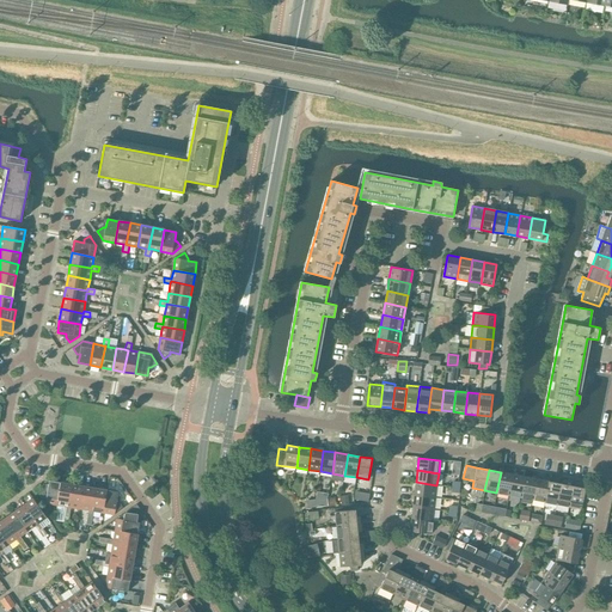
[(496,493),(508,495),(513,475),(501,472),(496,493)]
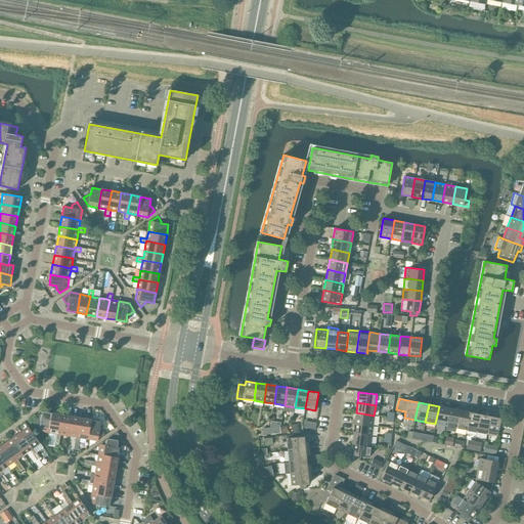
[(435,424),(445,426),(449,408),(439,406),(435,424)]
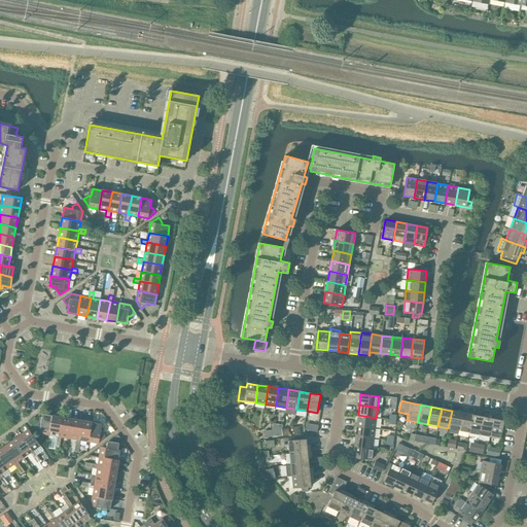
[(452,411),(448,428),(459,430),(462,413),(452,411)]
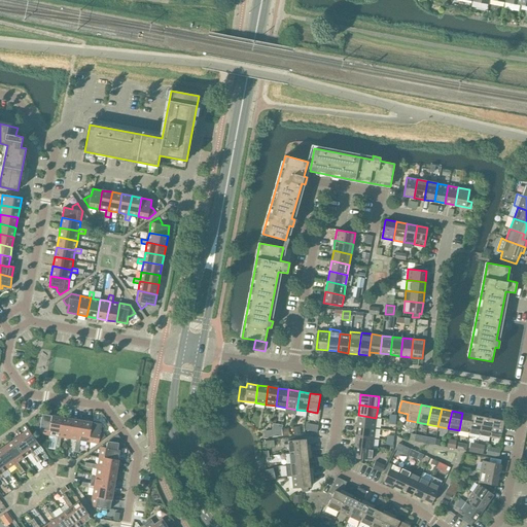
[(459,430),(469,432),(472,414),(462,413),(459,430)]
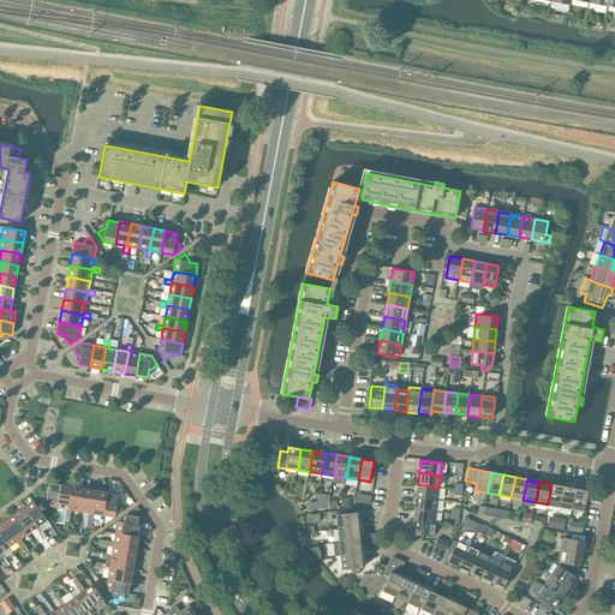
[(58,508),(61,485),(49,483),(47,493),(45,493),(39,496),(46,506),(58,508)]
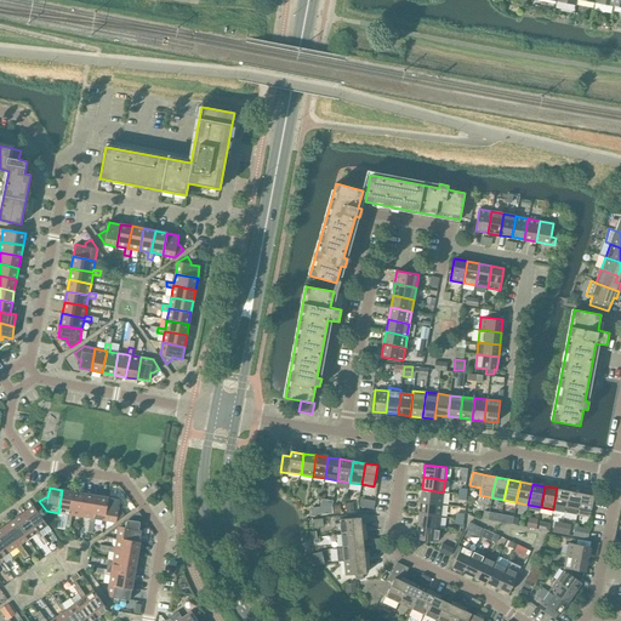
[(553,510),(565,512),(569,490),(557,488),(553,510)]
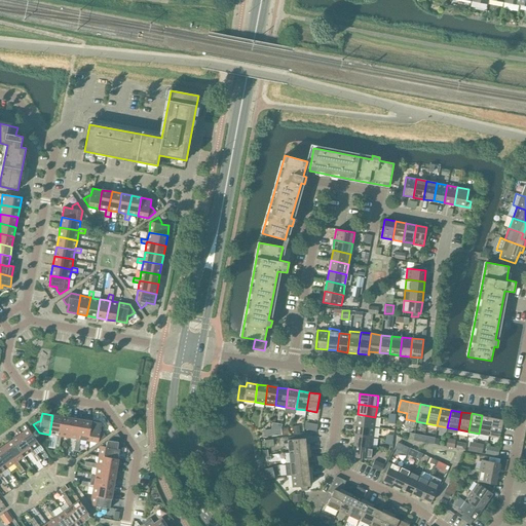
[(374,427),(375,417),(358,414),(357,425),(374,427)]
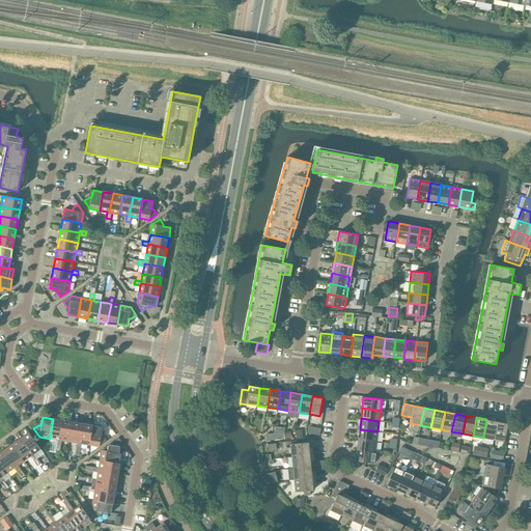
[(50,439),(57,440),(56,446),(60,446),(61,441),(59,440),(62,420),(53,419),(50,439)]
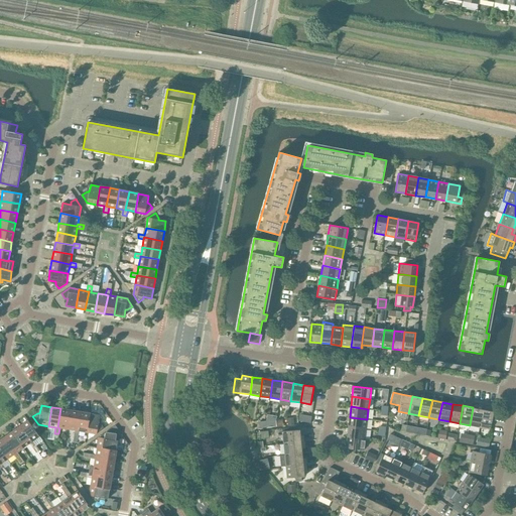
[(483,409),(473,407),(470,425),(480,427),(483,409)]
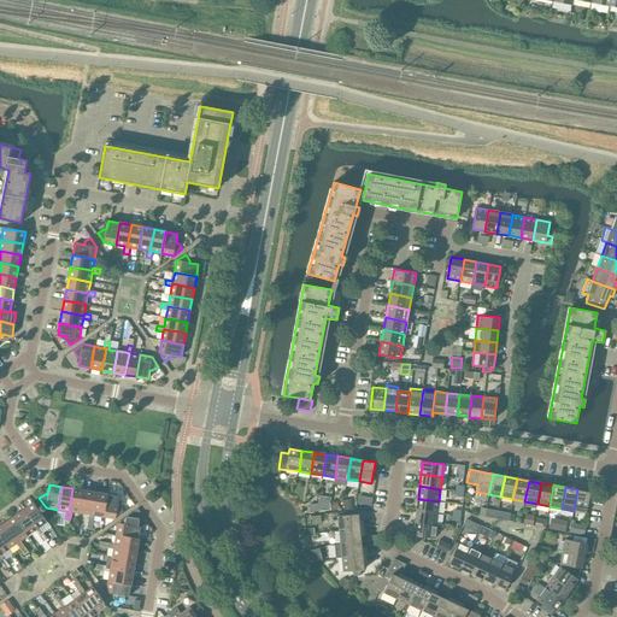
[(84,491),(72,488),(69,511),(71,512),(81,513),(84,491)]
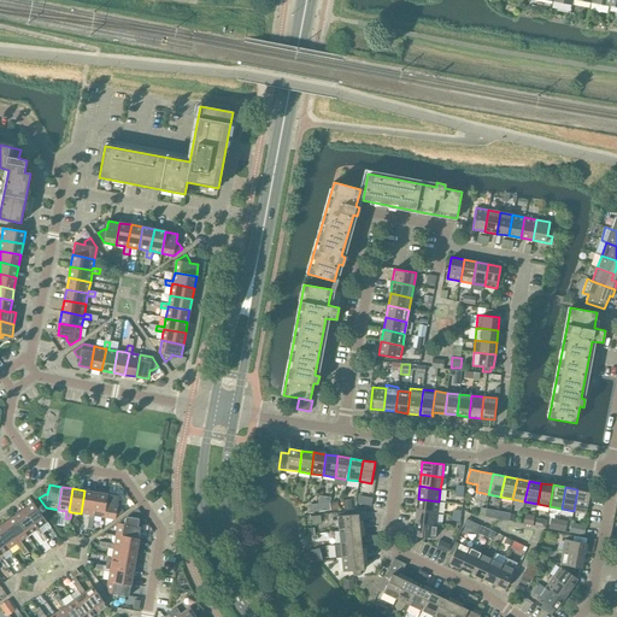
[(577,489),(574,511),(586,513),(589,492),(577,489)]
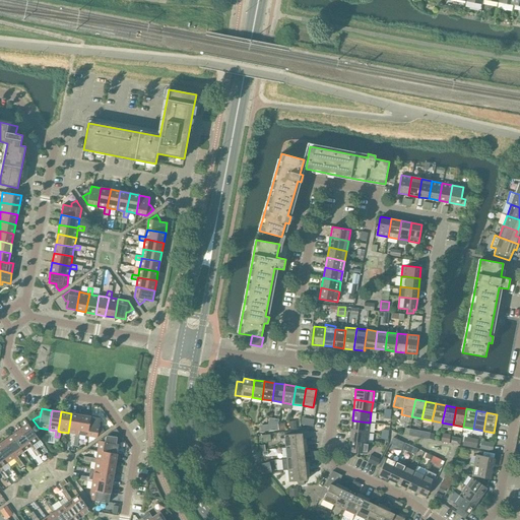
[(75,434),(74,440),(78,441),(79,435),(77,434),(80,414),(71,413),(68,433),(75,434)]
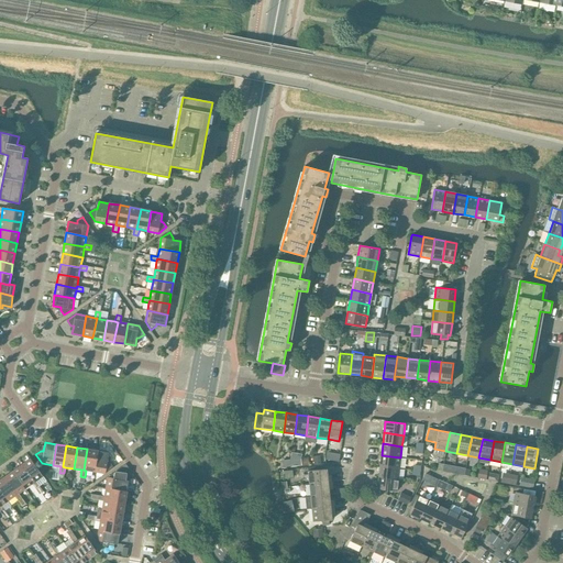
[(84,470),(86,471),(95,472),(98,451),(87,449),(84,470)]
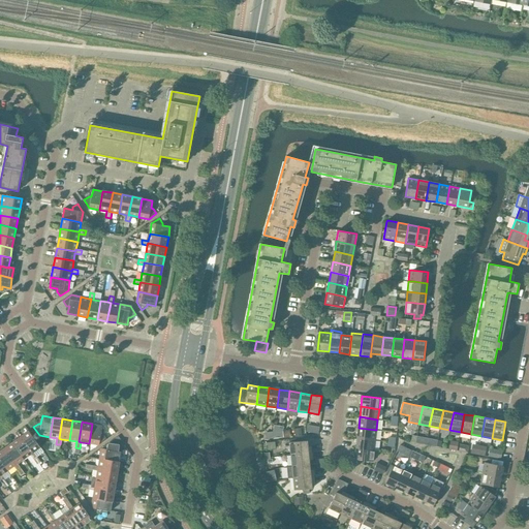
[(92,424),(89,443),(98,445),(106,439),(103,434),(100,434),(102,426),(92,424)]
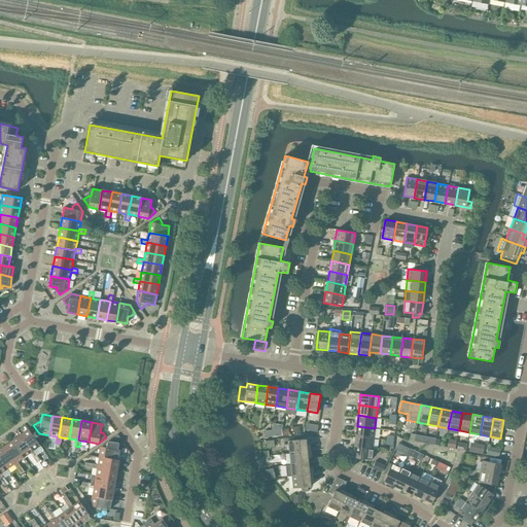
[(273,424),(272,431),(272,436),(282,435),(281,429),(282,426),(273,424)]
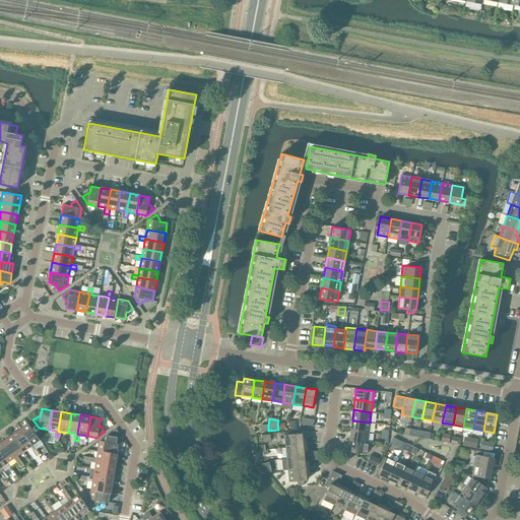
[(369,433),(370,423),(352,420),(350,431),(369,433)]
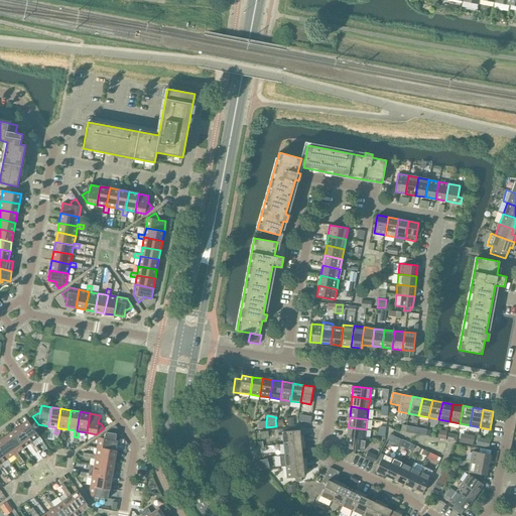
[(39,436),(28,420),(19,426),(31,442),(32,440),(39,436)]
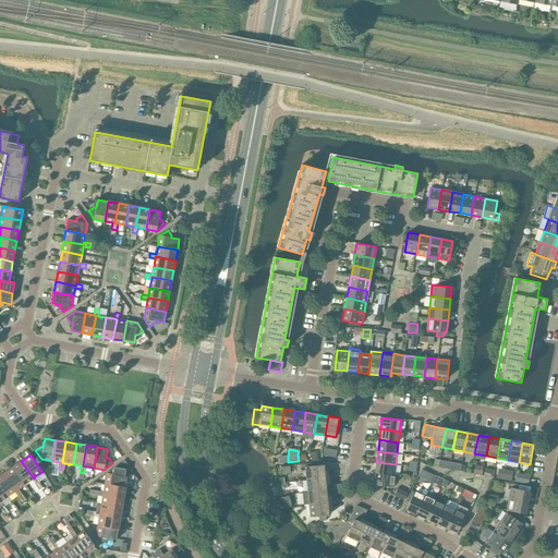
[(25,484),(32,480),(35,485),(39,482),(35,476),(34,478),(21,461),(13,466),(25,484)]
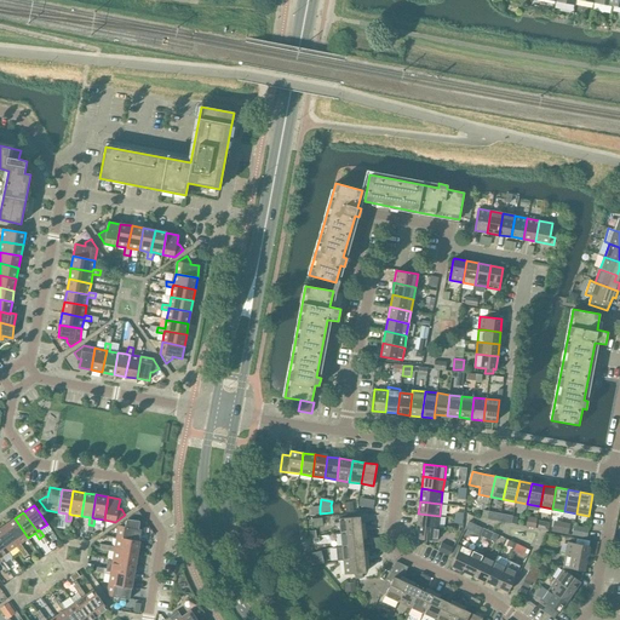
[(438,528),(440,516),(418,514),(417,526),(438,528)]
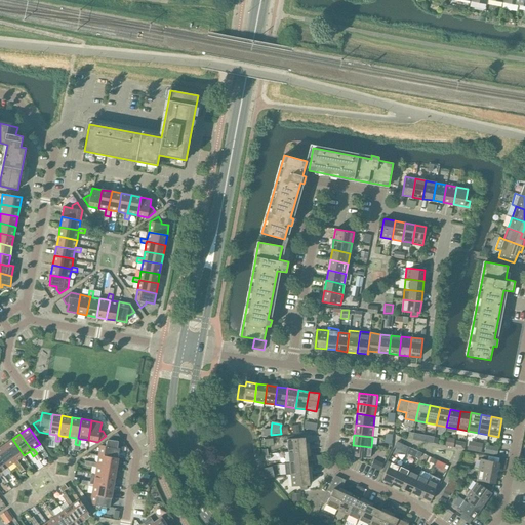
[(453,447),(455,439),(447,437),(445,446),(453,447)]
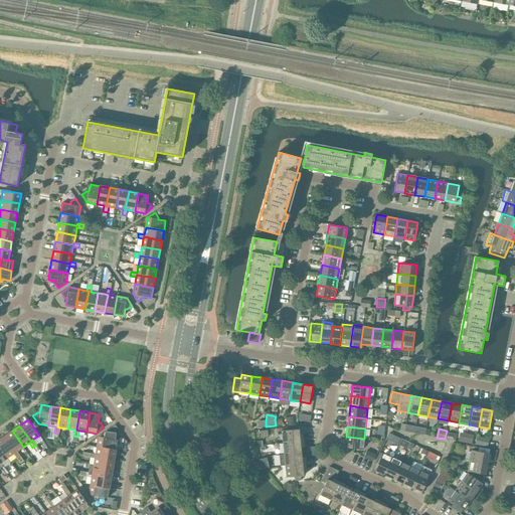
[(283,443),(303,441),(302,435),(297,435),(296,430),(282,431),(283,443)]
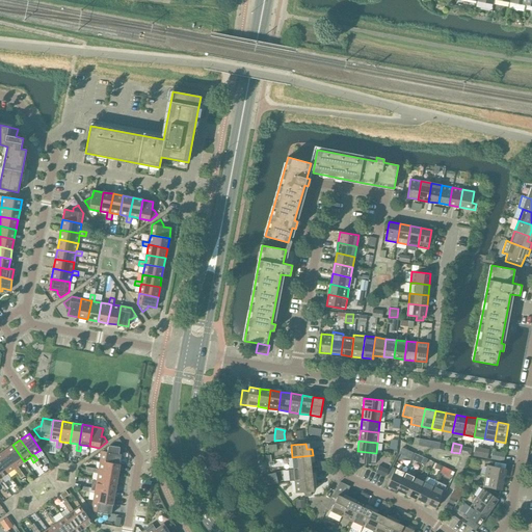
[(12,445),(4,451),(16,468),(18,466),(24,461),(12,445)]
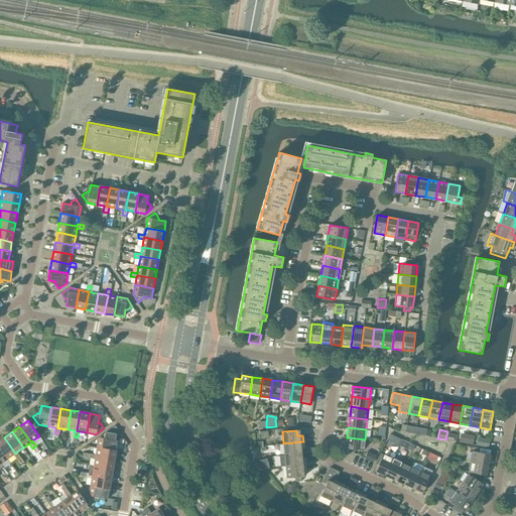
[(97,447),(116,450),(118,440),(115,440),(116,433),(106,432),(99,437),(97,447)]
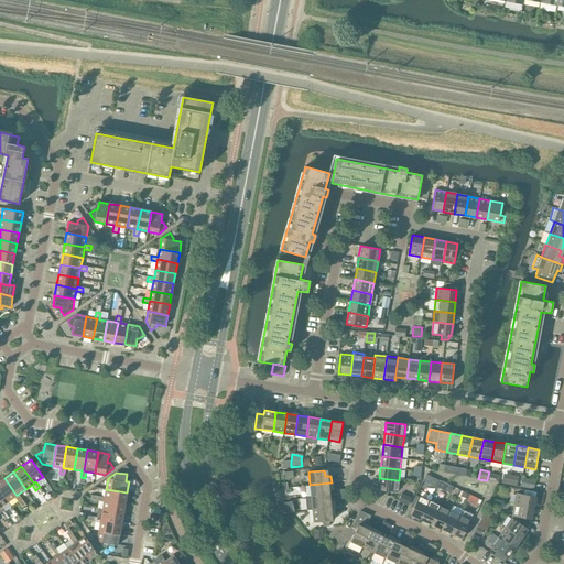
[(499,475),(490,474),(489,480),(498,483),(499,475)]
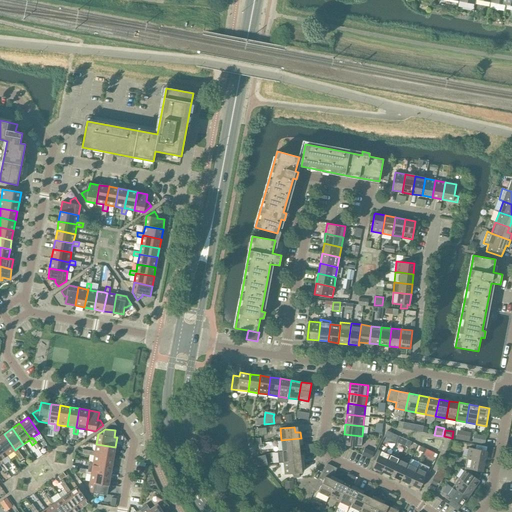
[(458,430),(456,439),(462,440),(464,431),(458,430)]
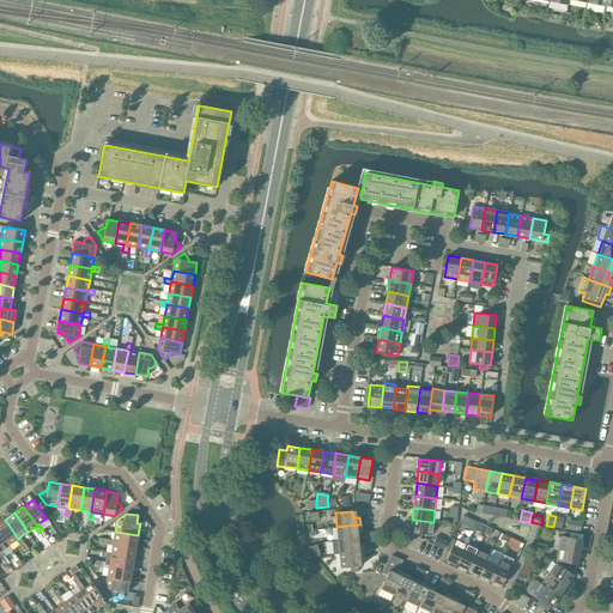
[(556,516),(553,527),(562,528),(563,519),(556,516)]
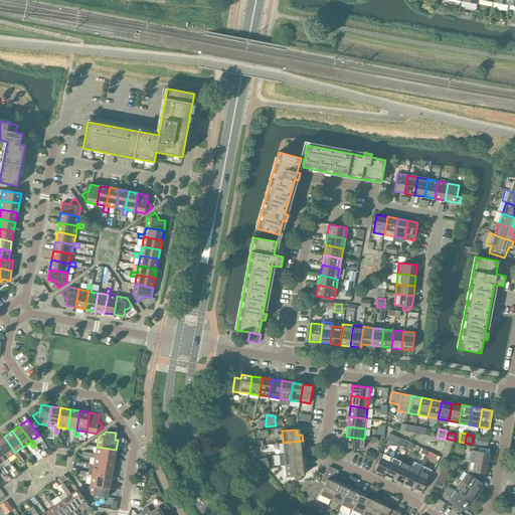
[(4,437),(0,439),(0,448),(7,458),(13,454),(17,459),(20,456),(17,451),(15,453),(4,437)]
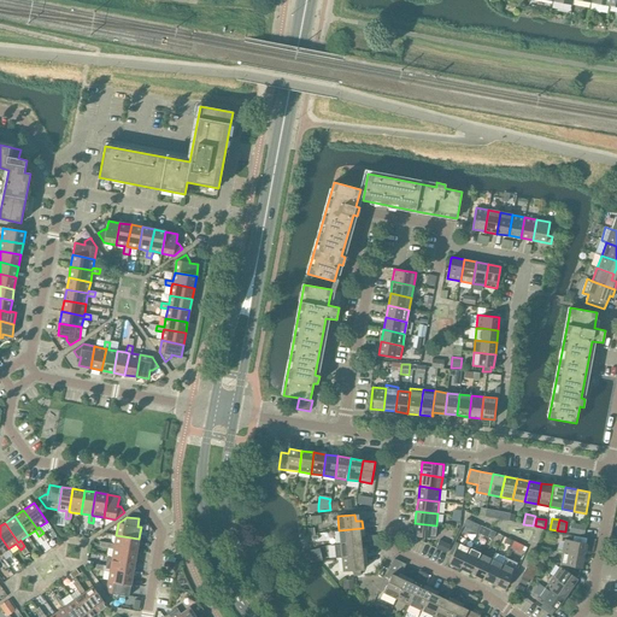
[(415,523),(413,535),(435,538),(436,526),(415,523)]
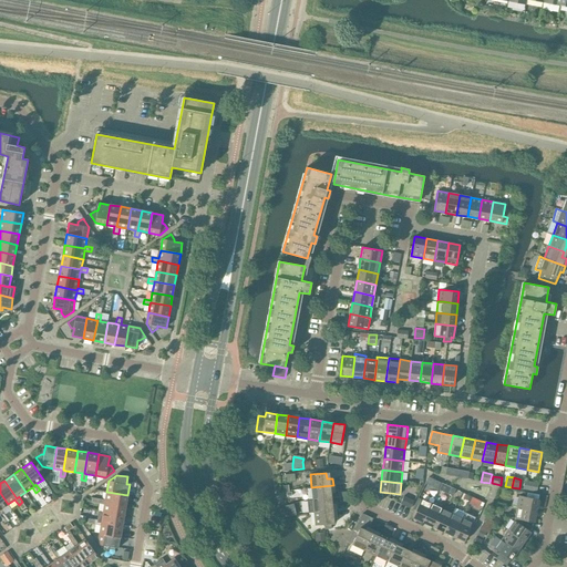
[(536,492),(537,483),(525,481),(523,490),(536,492)]
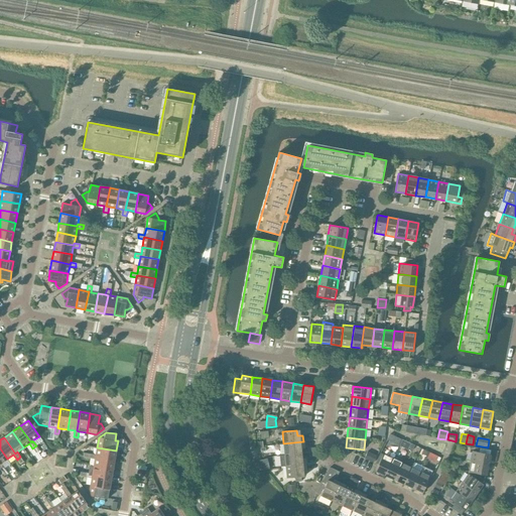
[(408,449),(411,444),(402,439),(399,445),(408,449)]
